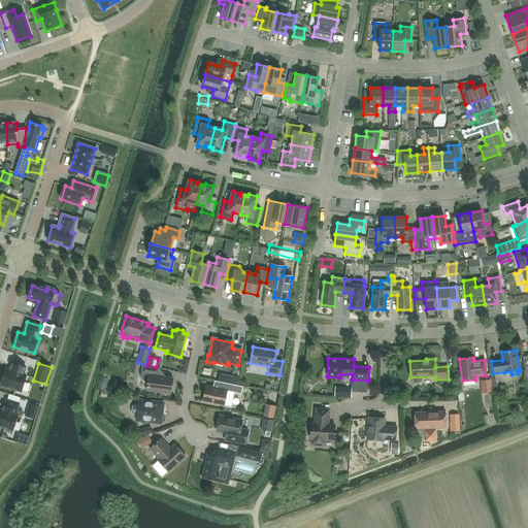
[(6,369),(1,385),(21,392),(26,375),(23,374),(25,367),(15,364),(14,366),(10,368),(9,370),(6,369)]
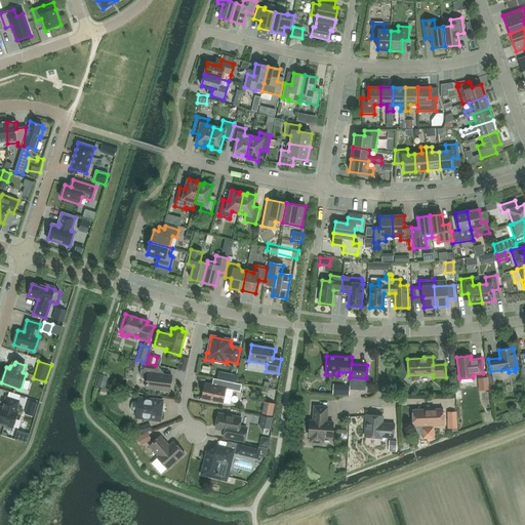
[(145,363),(142,362),(139,375),(147,384),(146,389),(170,392),(171,376),(159,374),(157,372),(158,366),(145,363)]
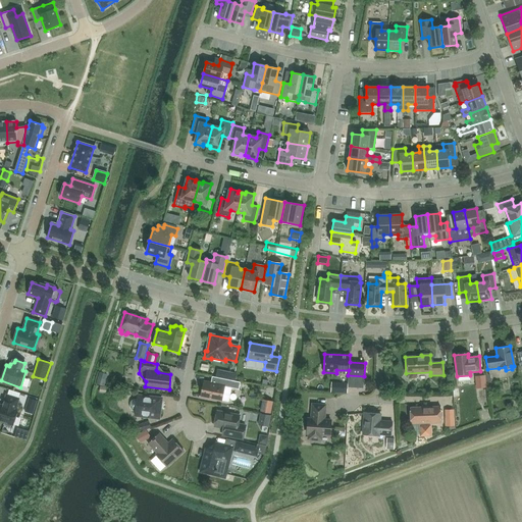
[(100,372),(96,384),(104,386),(108,374),(104,373),(100,372)]
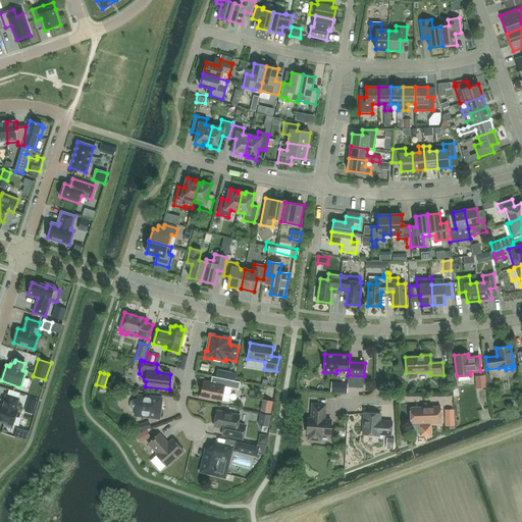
[(211,383),(203,382),(201,397),(222,401),(224,386),(230,387),(231,380),(212,376),(211,383)]
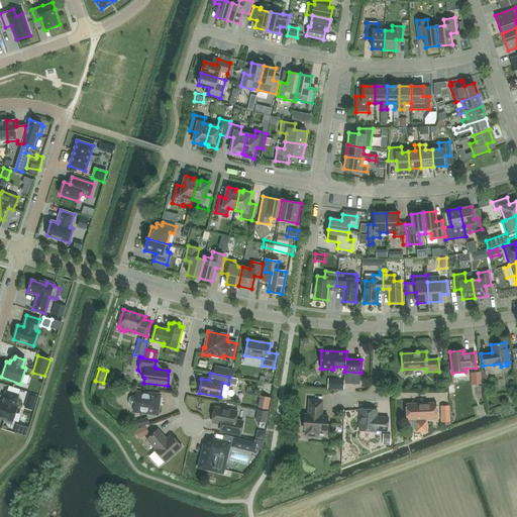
[(344,380),(327,379),(327,389),(343,390),(344,380)]
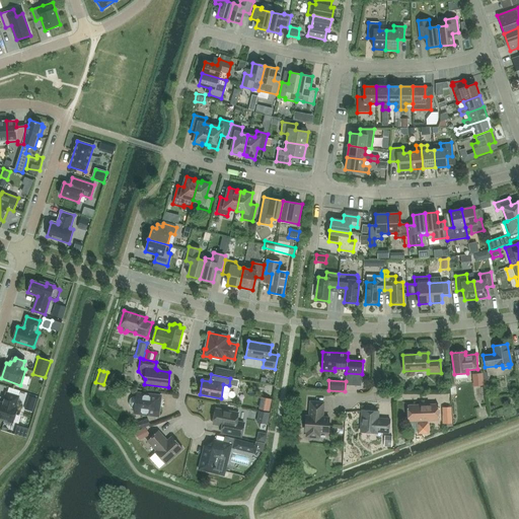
[(4,423),(10,425),(10,423),(13,424),(18,408),(15,406),(18,397),(6,393),(4,400),(5,400),(3,404),(0,402),(0,419),(5,421),(4,423)]
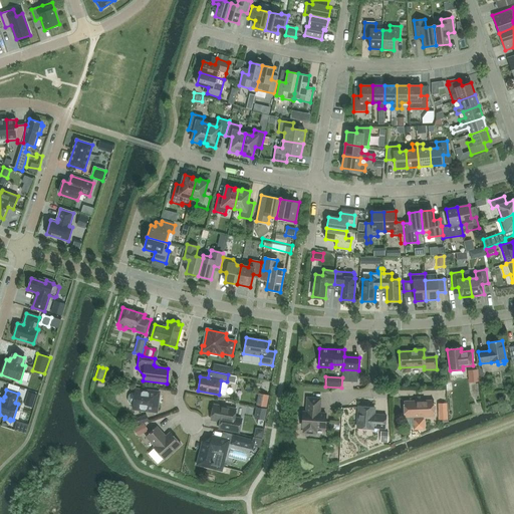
[(159,393),(136,390),(135,394),(133,394),(131,394),(130,395),(127,397),(127,401),(129,403),(130,405),(132,406),(134,406),(133,410),(157,413),(159,393)]
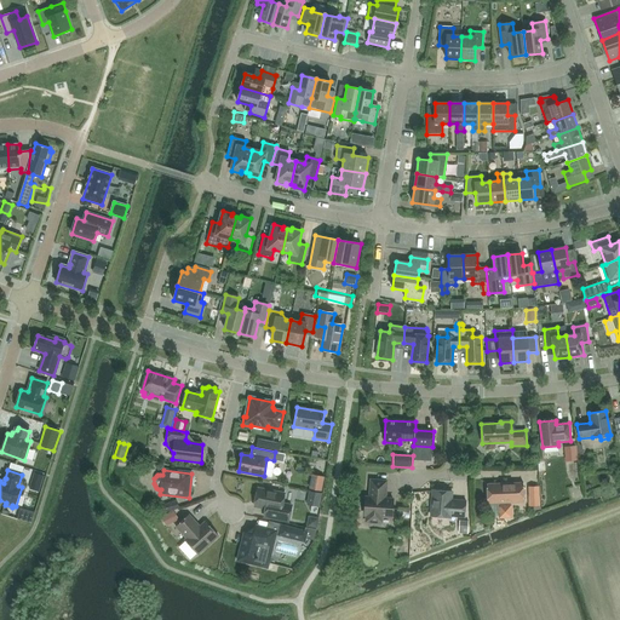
[(34,472),(29,489),(39,493),(44,476),(34,472)]
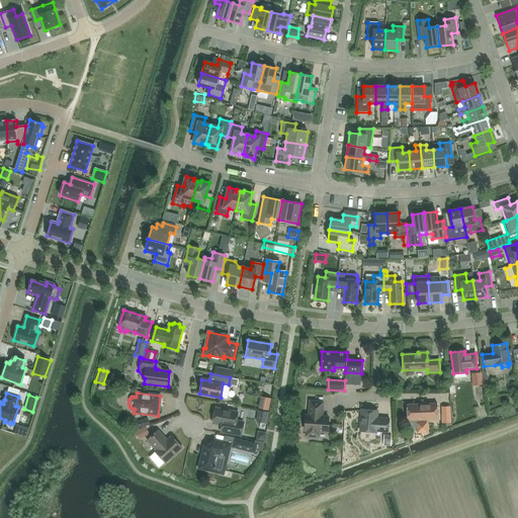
[(261,397),(258,409),(264,410),(269,411),(271,400),(271,399),(261,397)]
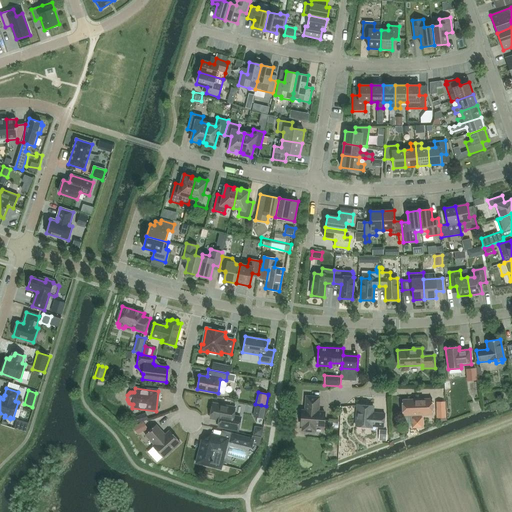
[(248,412),(251,401),(233,397),(231,404),(238,406),(237,409),(248,412)]
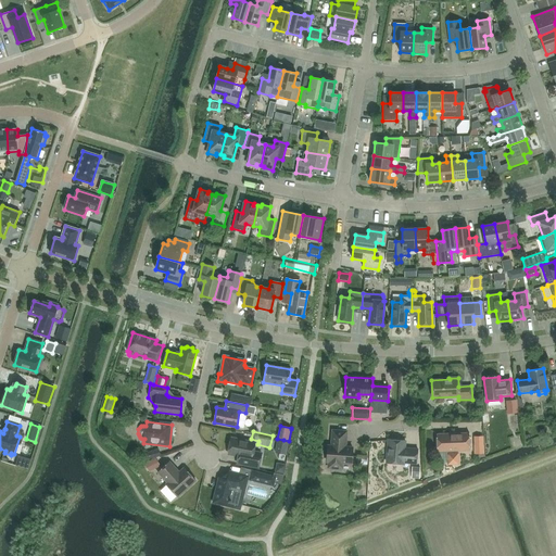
[(346,432),(332,431),(331,446),(328,446),(327,462),(330,462),(330,464),(331,466),(333,467),(336,468),(337,468),(339,467),(340,465),(341,463),(351,464),(353,449),(345,447),(346,432)]
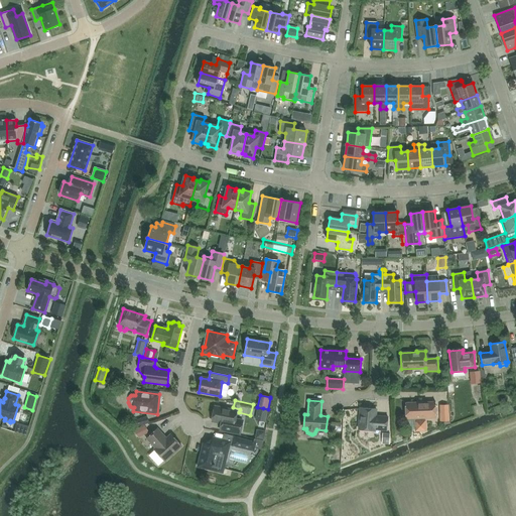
[(421,420),(421,418),(435,418),(435,402),(405,403),(406,419),(415,419),(415,430),(425,430),(425,420),(421,420)]
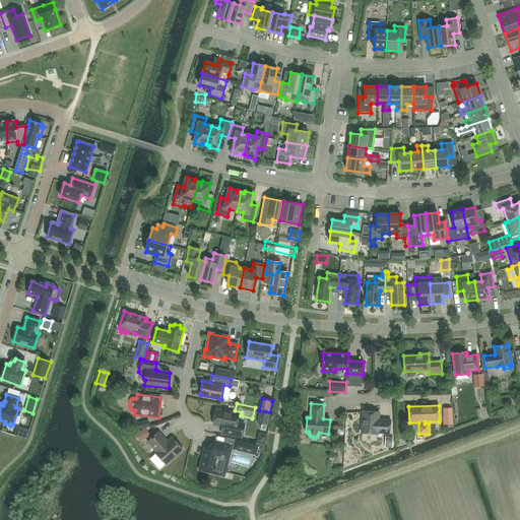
[(442,408),(443,425),(452,425),(452,408),(442,408)]
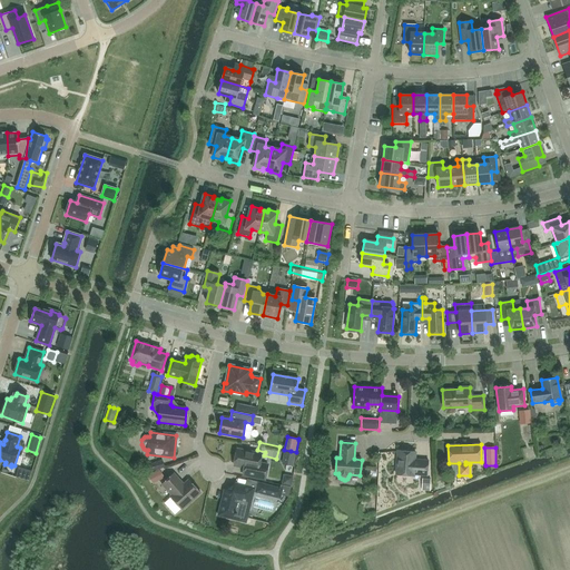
[(262,454),(237,450),(234,465),(251,469),(248,477),(265,480),(268,464),(259,463),(262,454)]
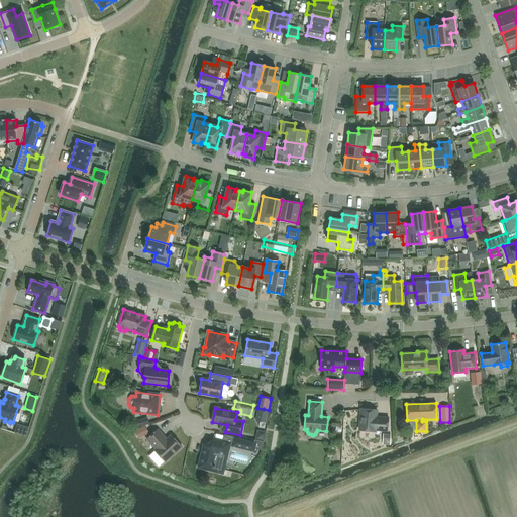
[(377,410),(360,409),(359,430),(376,432),(376,430),(387,431),(388,418),(377,417),(377,410)]
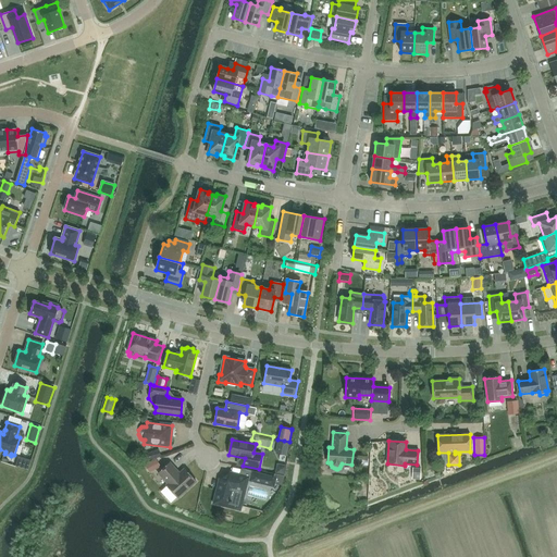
[(286,456),(289,444),(277,442),(275,454),(286,456)]
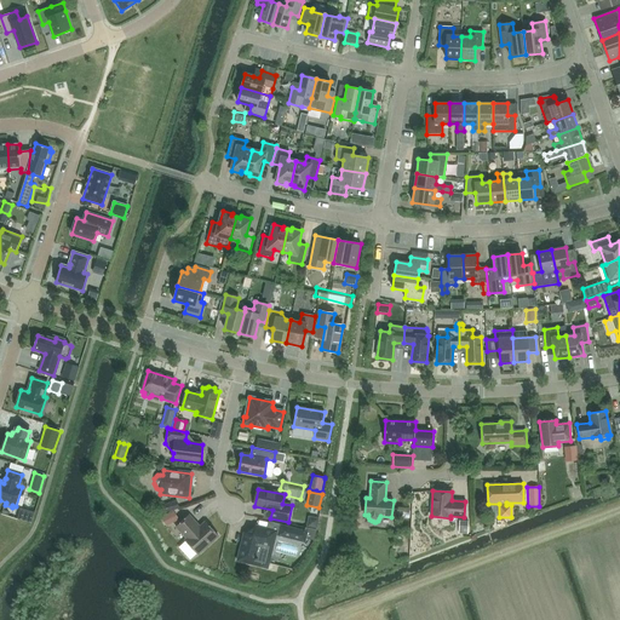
[(177,500),(162,505),(165,514),(179,509),(177,500)]
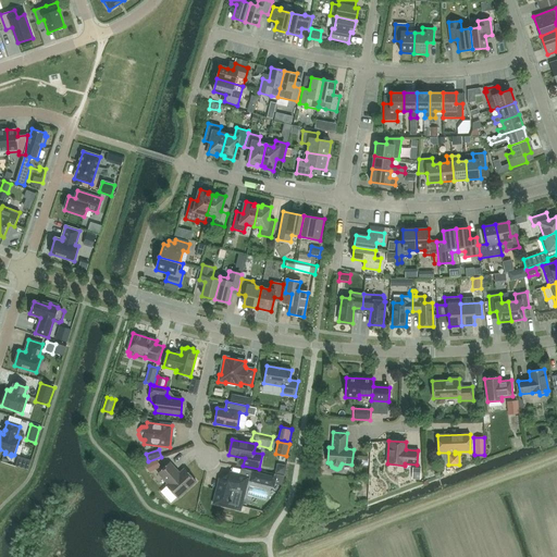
[(149,466),(153,471),(162,463),(157,458),(149,466)]
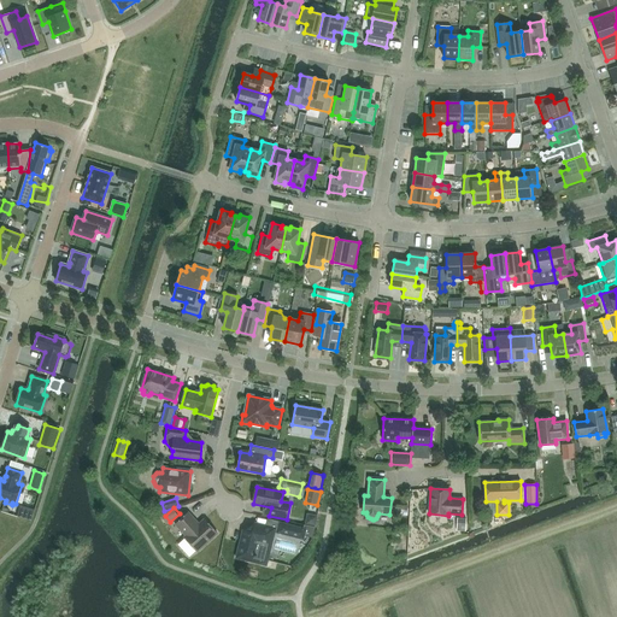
[(188,513),(176,524),(187,536),(184,538),(198,552),(217,534),(204,519),(198,526),(194,522),(195,521),(188,513)]
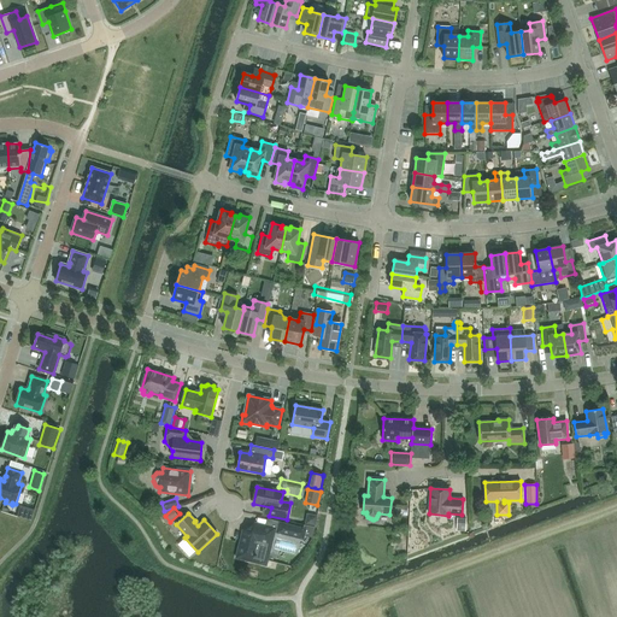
[(315,528),(304,526),(304,528),(268,519),(266,526),(271,528),(276,528),(275,533),(304,540),(305,536),(312,538),(315,528)]
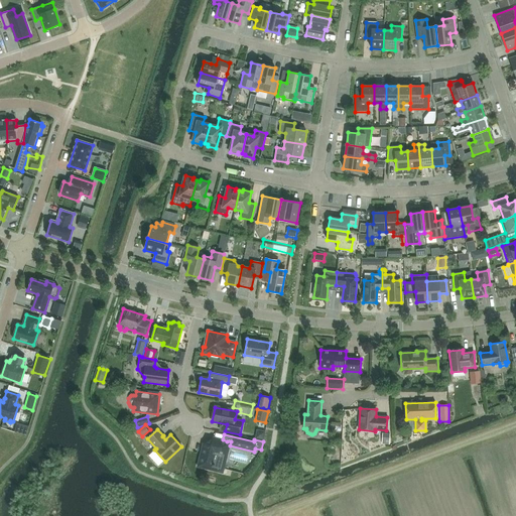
[(383,434),(382,444),(390,445),(391,434),(383,434)]
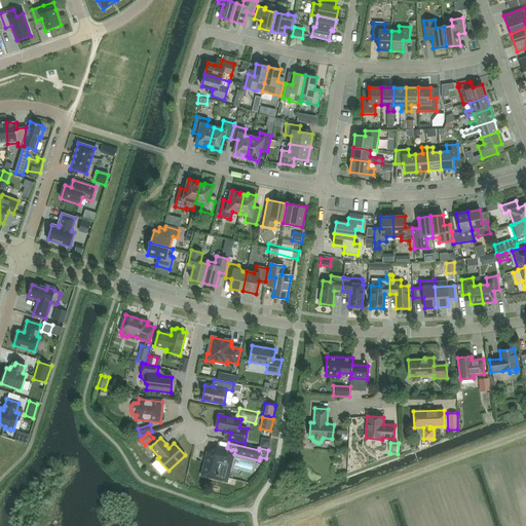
[(207,453),(201,476),(227,482),(234,454),(235,450),(231,450),(227,448),(218,446),(216,453),(214,455),(207,453)]
